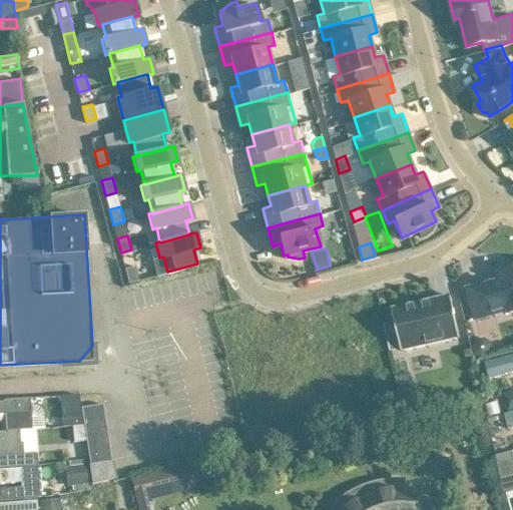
[(135,264),(125,267),(129,282),(139,279),(135,264)]
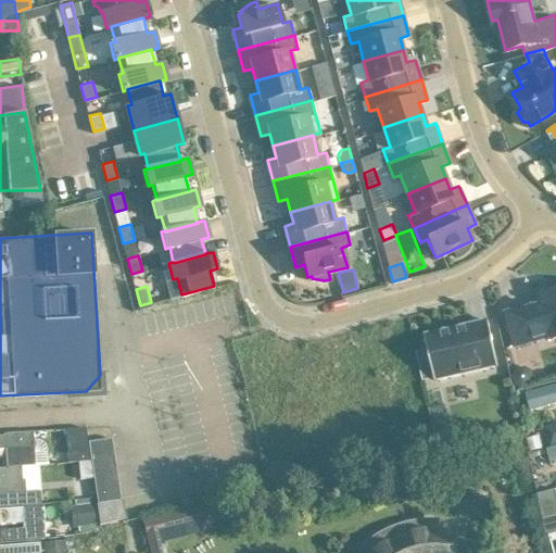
[(539,338),(538,337),(550,332),(551,338),(555,336),(555,287),(538,292),(541,301),(505,311),(515,344),(539,338)]
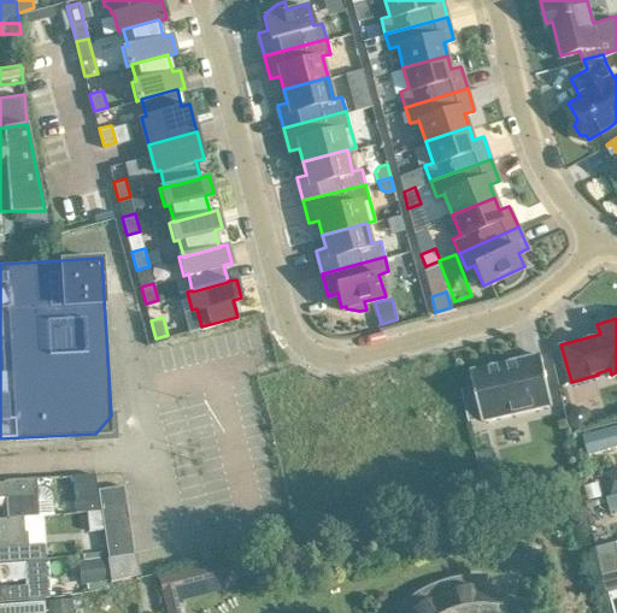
[(475,385),(462,388),(464,398),(469,420),(482,417),(482,419),(553,404),(546,376),(541,353),(471,369),(475,385)]
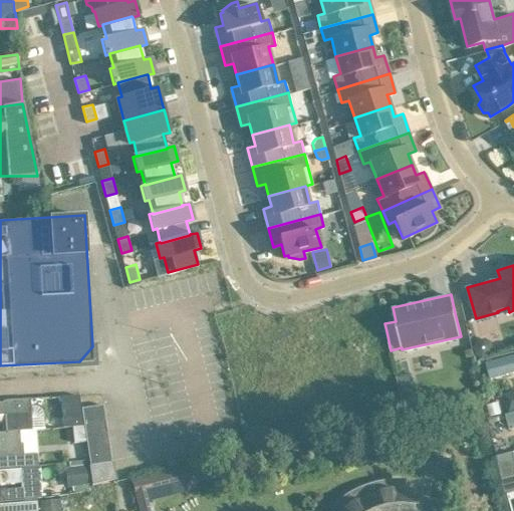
[(477,338),(473,345),(475,353),(482,357),(490,355),(494,348),(492,340),(485,336),(477,338)]
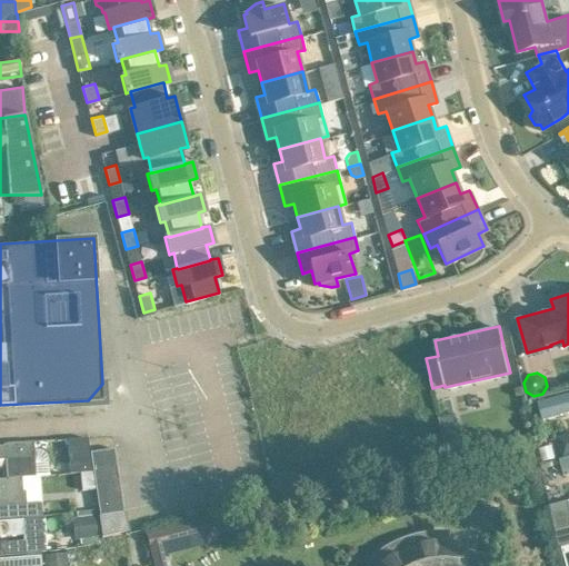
[(542,418),(568,410),(568,390),(537,399),(542,418)]
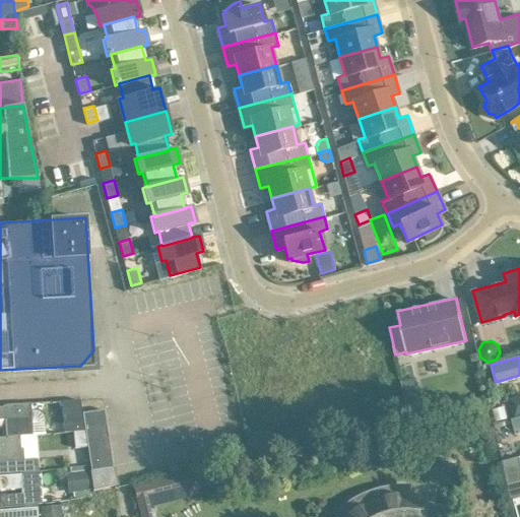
[(515,415),(519,413),(519,394),(510,397),(515,415)]
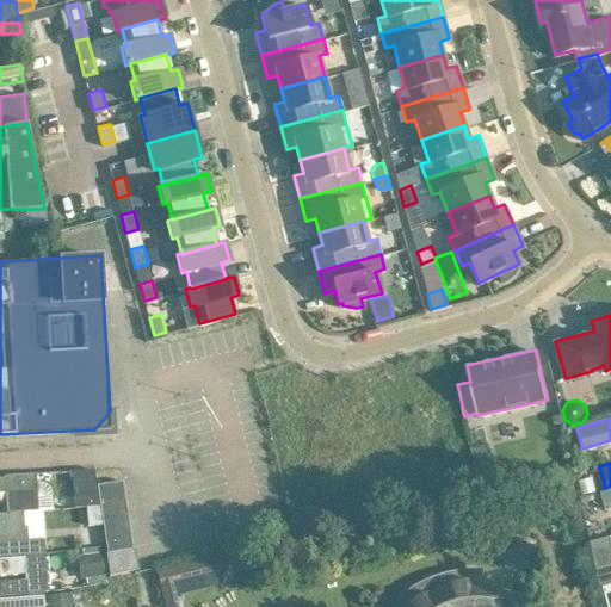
[(97,483),(94,468),(73,469),(75,505),(86,503),(99,503),(99,500),(97,483)]
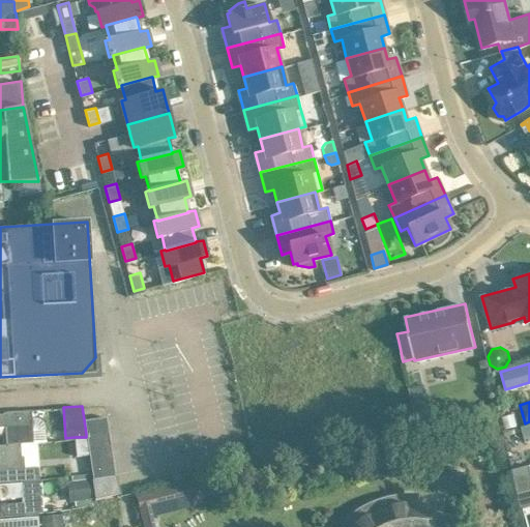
[(36,441),(46,440),(45,425),(43,420),(40,417),(36,416),(32,416),(31,409),(0,412),(0,426),(5,427),(6,443),(36,441)]
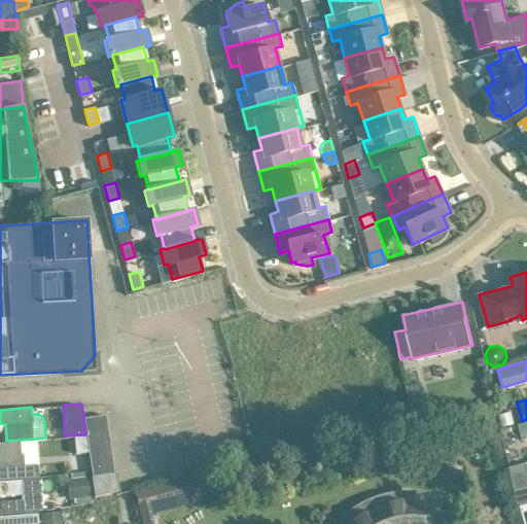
[(46,431),(59,431),(58,407),(44,408),(46,431)]
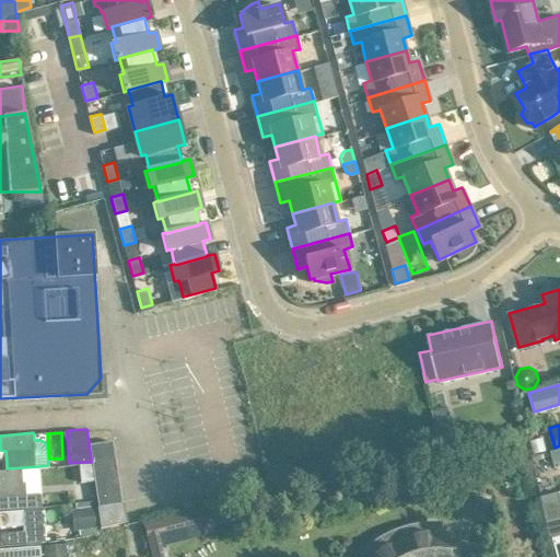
[(543,436),(529,440),(534,452),(546,449),(543,436)]
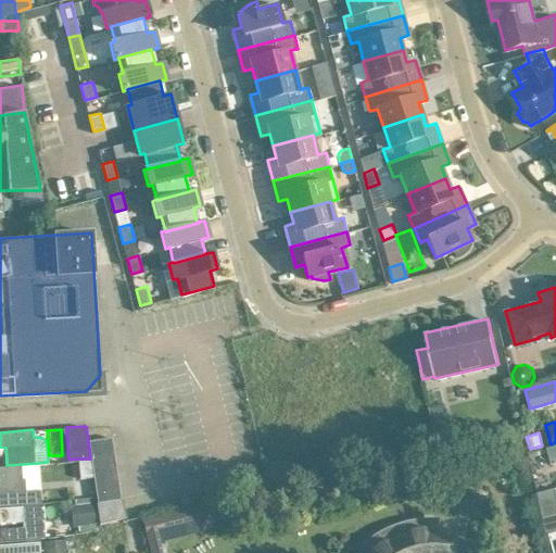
[(112,437),(88,440),(90,455),(114,452),(112,437)]
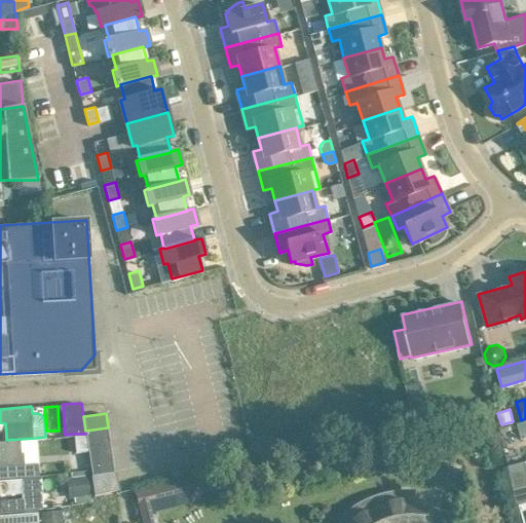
[(525,420),(517,422),(521,438),(525,436),(525,420)]
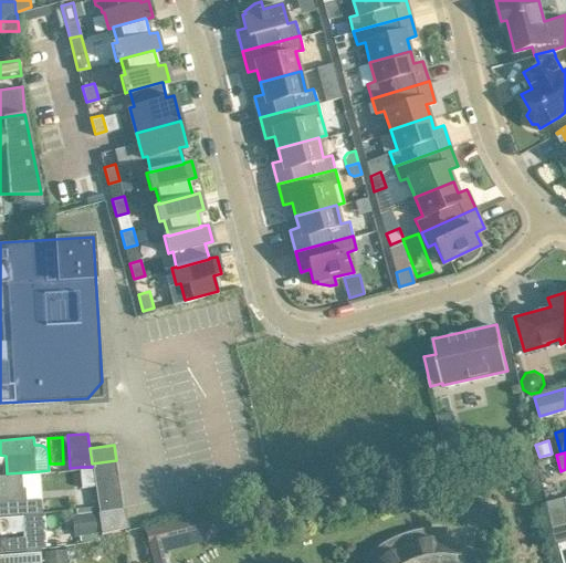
[(116,460),(92,464),(92,467),(93,467),(93,468),(92,469),(94,479),(118,476),(116,460)]
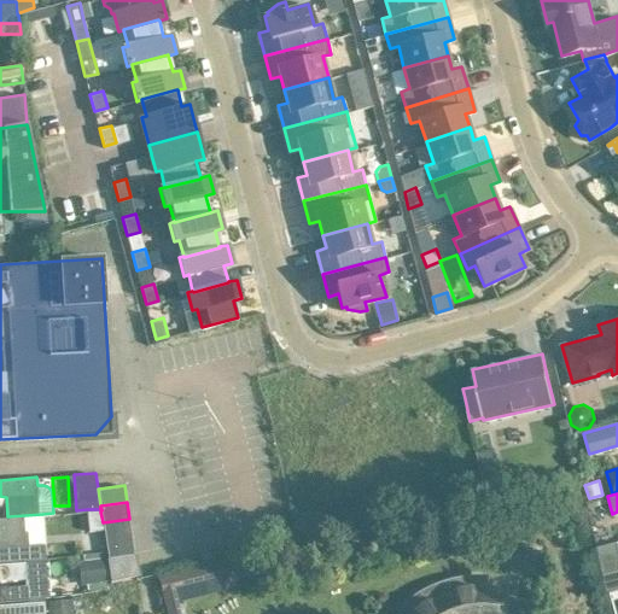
[(100,509),(87,509),(88,530),(104,528),(104,525),(103,525),(103,522),(100,512),(101,510),(101,509),(100,509)]
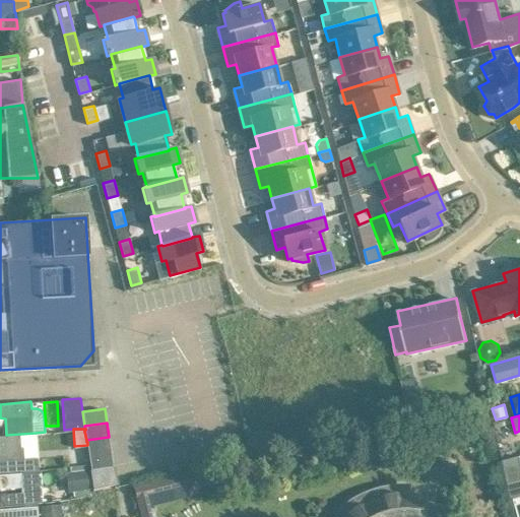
[(0,435),(0,471),(20,470),(38,469),(37,457),(26,458),(26,446),(23,446),(22,434),(6,435),(0,435)]
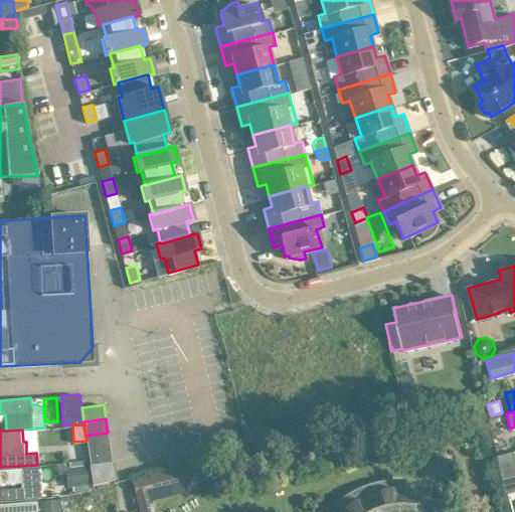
[(87,441),(88,450),(110,447),(108,433),(86,436),(86,438),(87,438),(87,441)]
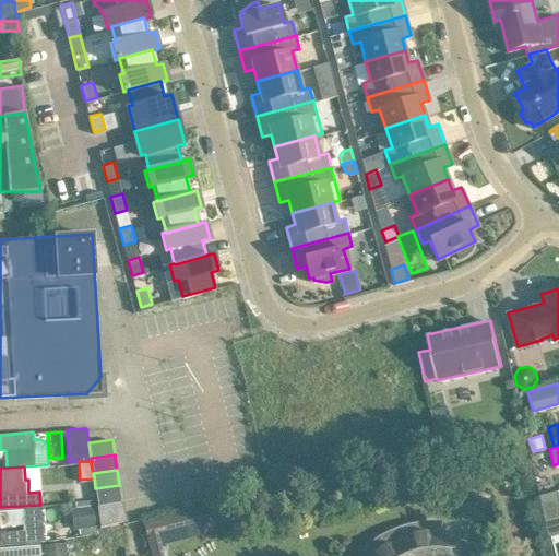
[(119,485),(96,488),(97,504),(121,500),(121,498),(119,485)]
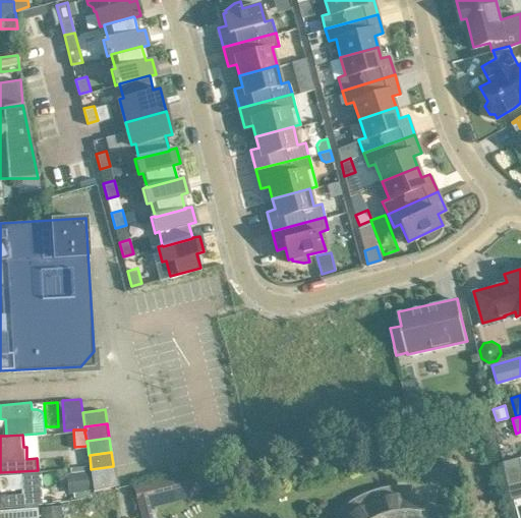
[(512,498),(517,497),(520,495),(520,461),(520,457),(504,461),(505,468),(512,498)]
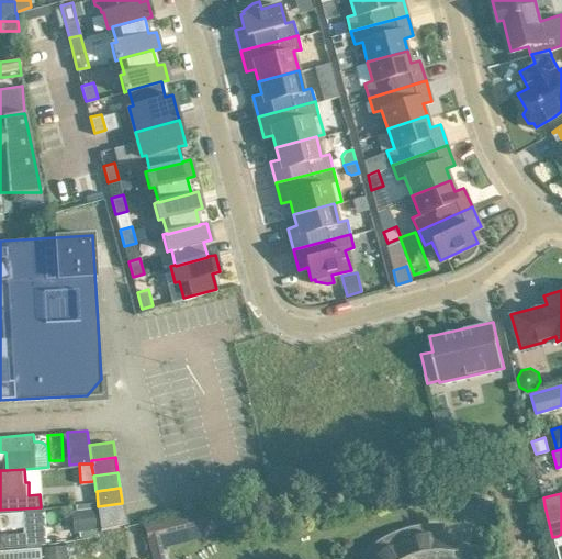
[(122,503),(98,506),(101,529),(127,522),(123,503),(122,503)]
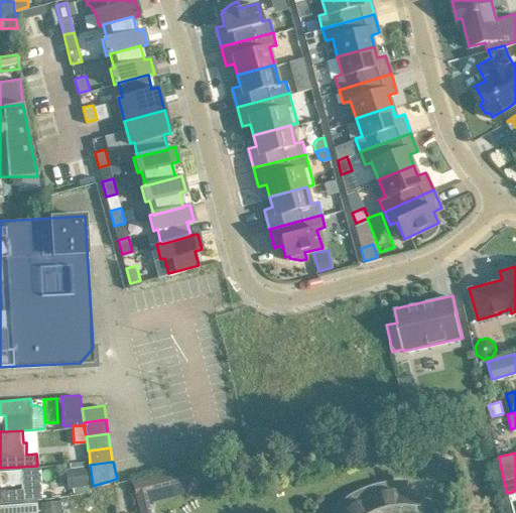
[(0,484),(21,483),(22,488),(0,489),(0,502),(22,500),(23,503),(36,502),(36,498),(41,498),(39,466),(37,467),(37,466),(20,467),(21,469),(0,470),(0,484)]
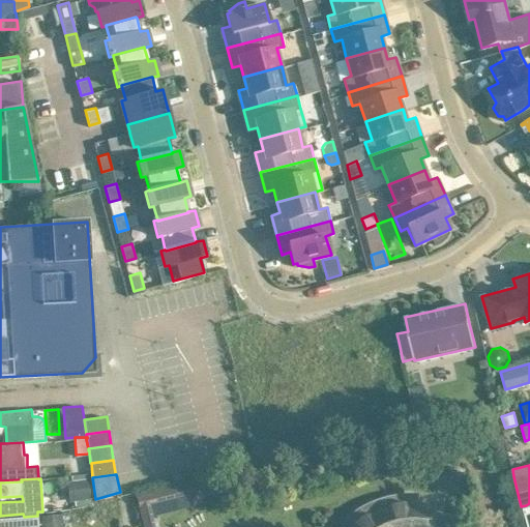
[(90,505),(89,498),(87,478),(71,479),(67,480),(69,500),(75,499),(76,506),(90,505)]
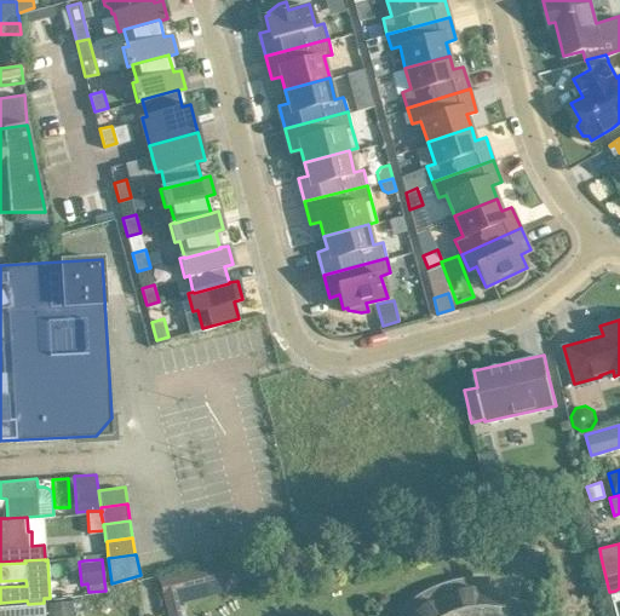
[(166,615),(179,615),(174,593),(231,576),(225,562),(158,581),(166,615)]
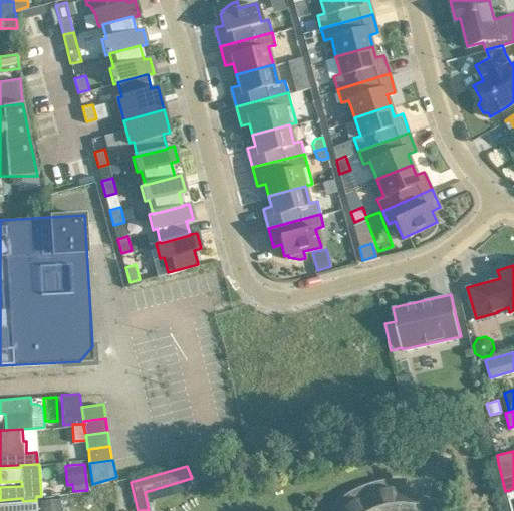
[(415,510),(422,488),(416,486),(405,485),(407,477),(395,476),(374,479),(360,483),(341,494),(332,502),(337,507),(335,510),(415,510)]
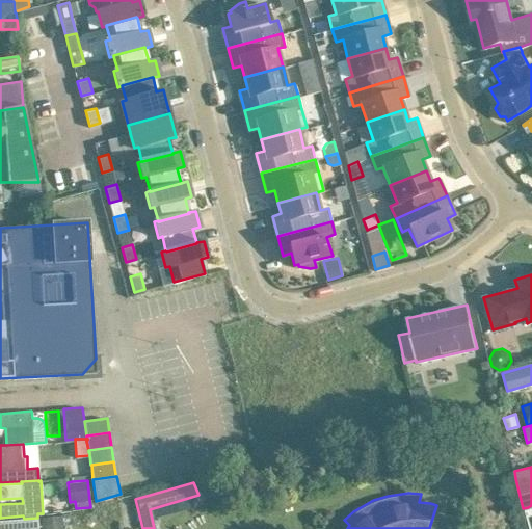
[(62,528),(62,514),(42,517),(42,528),(62,528)]
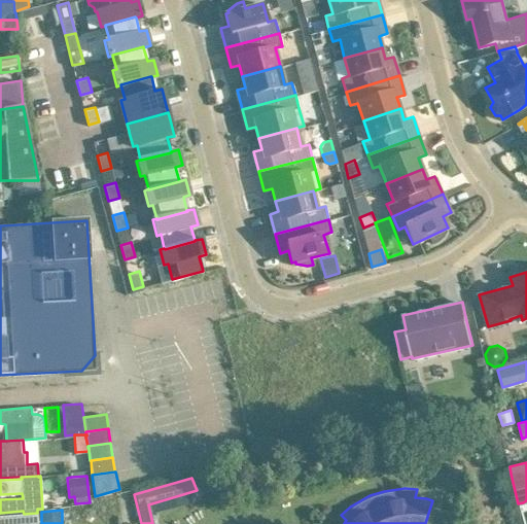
[(0,523),(38,523),(37,513),(24,514),(0,515),(0,523)]
